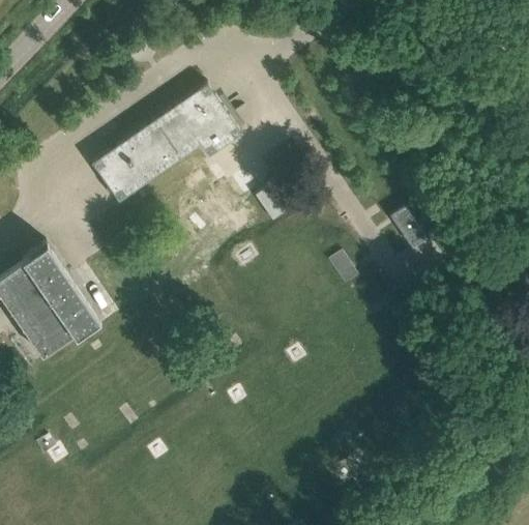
[(119,202),(196,149),(202,145),(209,157),(242,134),(208,85),(93,164),(119,202)]
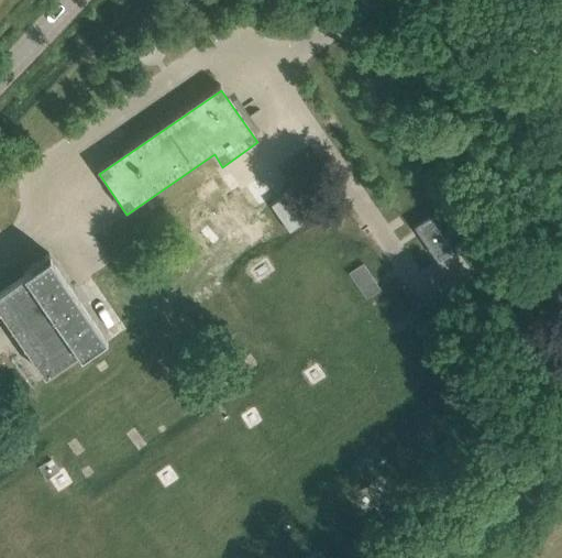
[(273,209),(290,236),(312,221),(295,195),(273,209)]
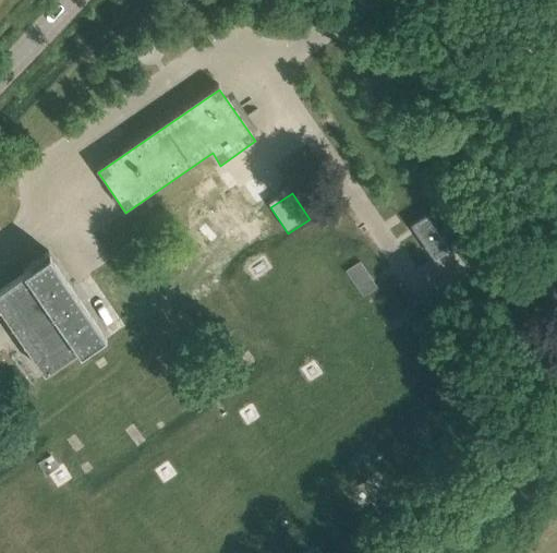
[(412,229),(435,263),(451,252),(428,217),(412,229)]
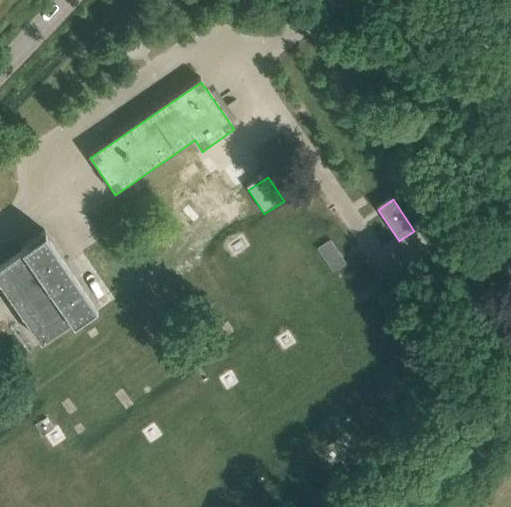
[(0,270),(0,280),(43,342),(73,321),(74,324),(97,309),(46,235),(23,251),(25,253),(0,270)]
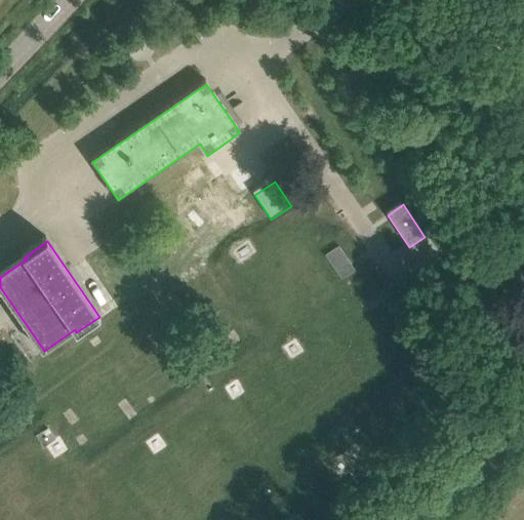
[(326,258),(343,282),(356,273),(339,249),(326,258)]
